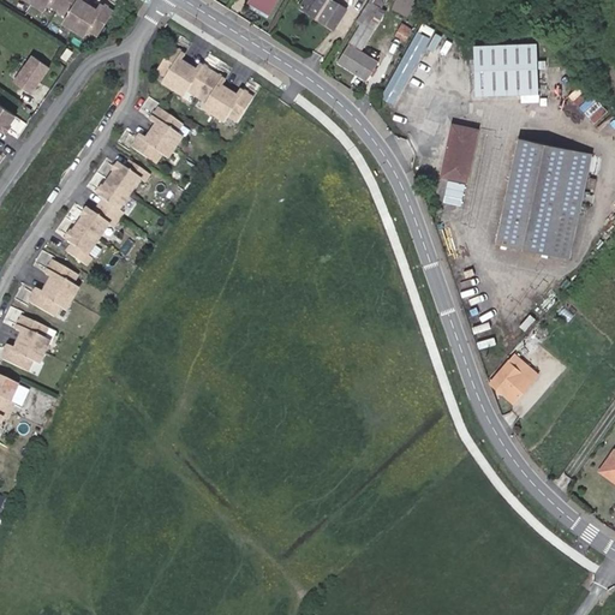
[(82,0),(31,0),(43,7),(47,0),(51,3),(69,15),(72,16),(67,23),(84,33),(88,27),(91,29),(100,34),(114,11),(101,3),(96,9),(82,0)]
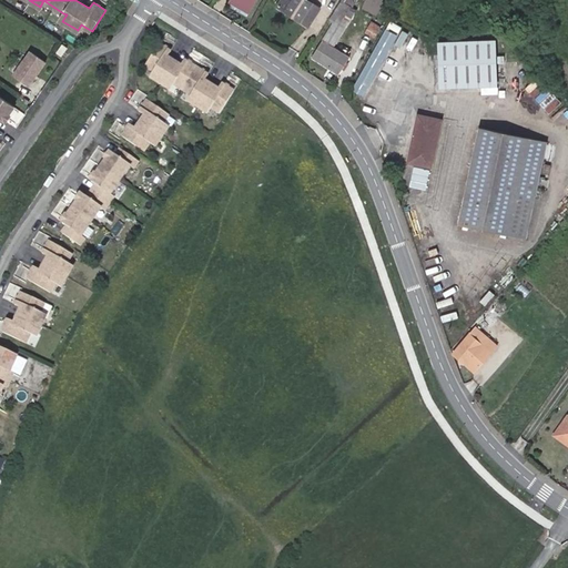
[(230,0),(230,1),(247,12),(254,0),(230,0)]
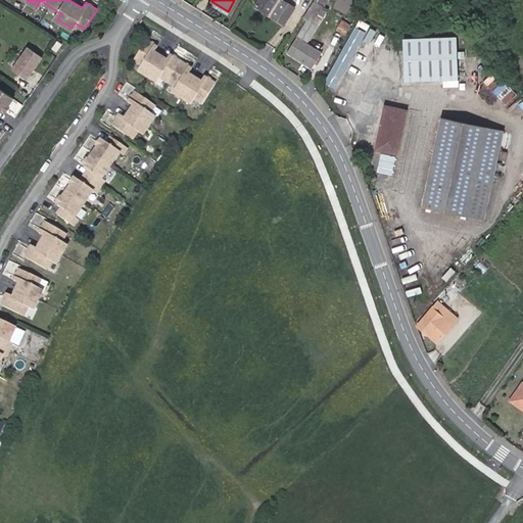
[(257,0),(254,5),(283,24),(293,7),(282,0),(257,0)]
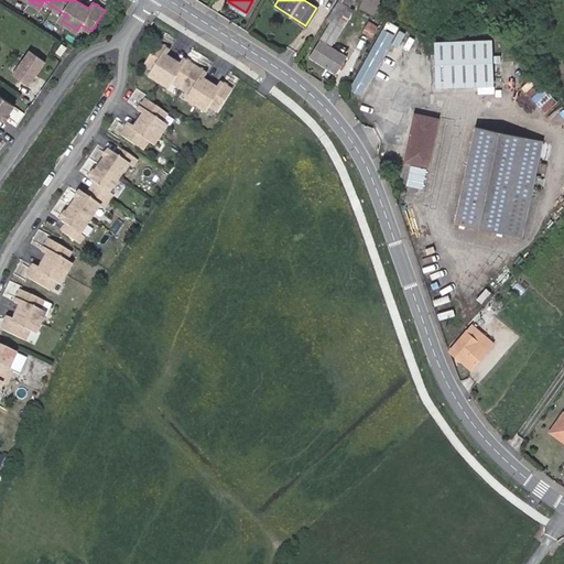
[(310,56),(335,73),(346,56),(331,46),(354,9),(349,7),(353,0),(338,0),(326,20),(331,22),(310,56)]
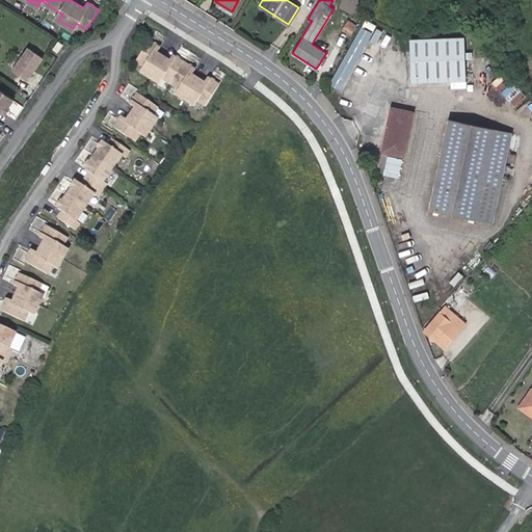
[(232,11),(215,1),(213,4),(231,15),(232,11)]
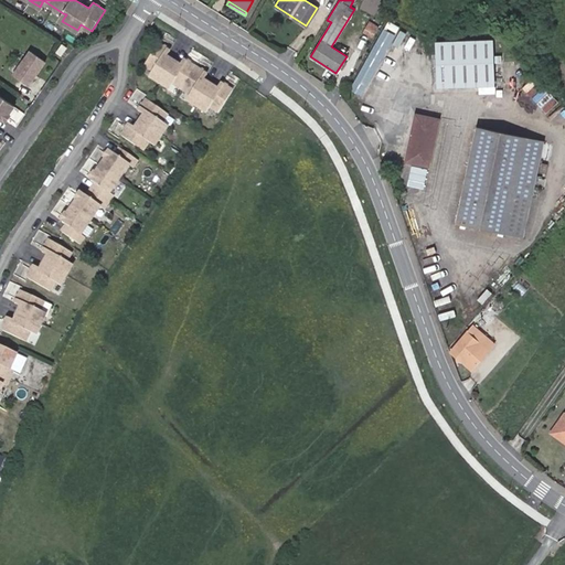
[(383,29),(350,89),(360,95),(394,34),(386,30),(387,29),(396,33),(400,27),(388,21),(384,29),(383,29)]
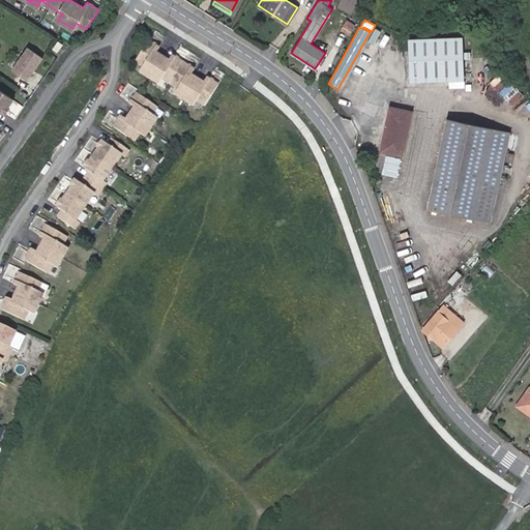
[(57,49),(62,41),(58,38),(53,47),(57,49)]
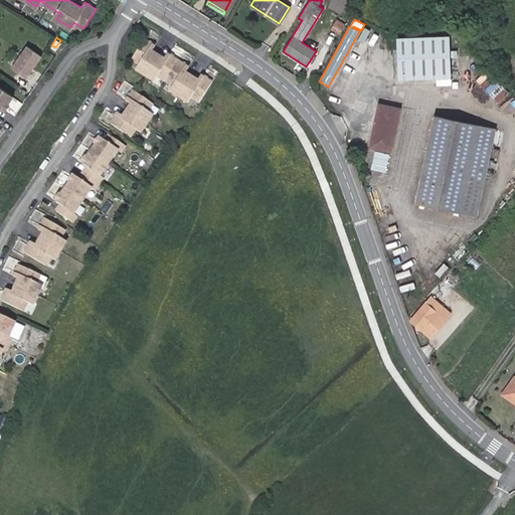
[(449,37),(397,39),(399,78),(451,76),(449,37)]
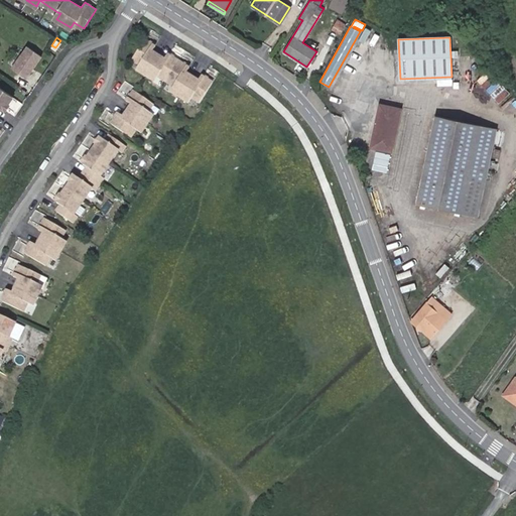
[(185,74),(188,68),(167,54),(163,59),(151,52),(154,46),(144,40),(132,59),(140,63),(142,66),(139,71),(153,80),(156,74),(158,76),(174,86),(176,87),(173,93),(186,101),(190,96),(192,97),(201,102),(213,83),(201,76),(198,81),(185,74)]
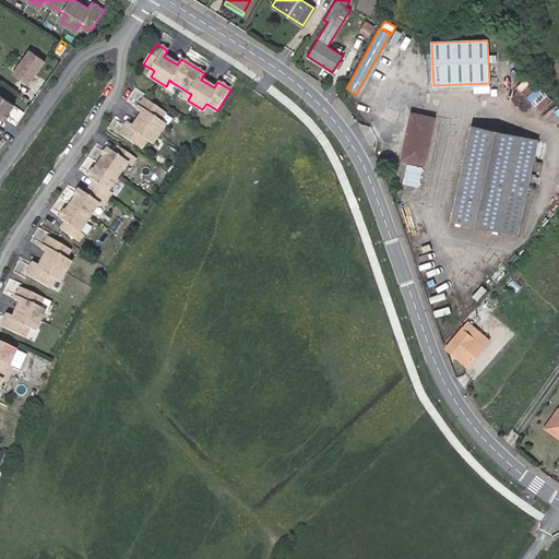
[(28,82),(46,58),(31,48),(14,72),(28,82)]
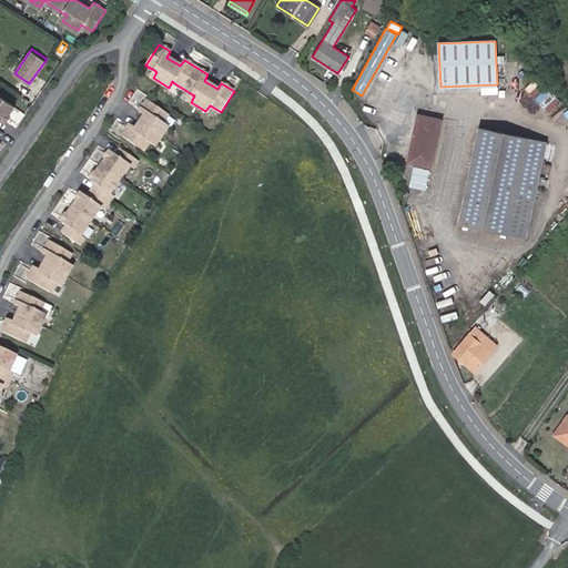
[(0,117),(4,120),(14,107),(0,95),(0,117)]
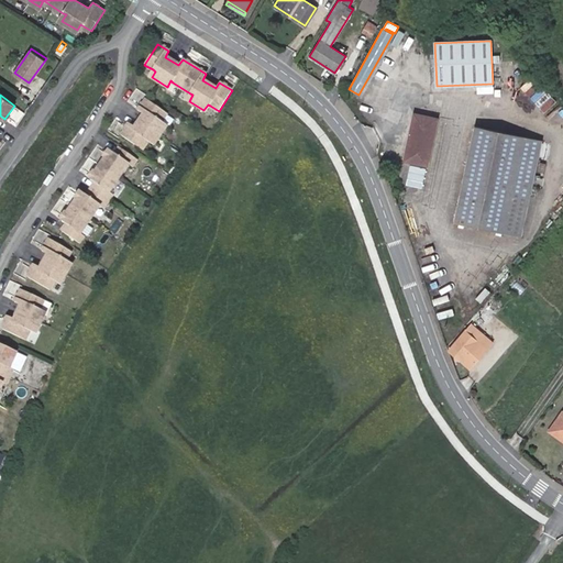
[(143,151),(168,114),(147,99),(139,111),(144,114),(135,128),(130,124),(121,135),(143,151)]
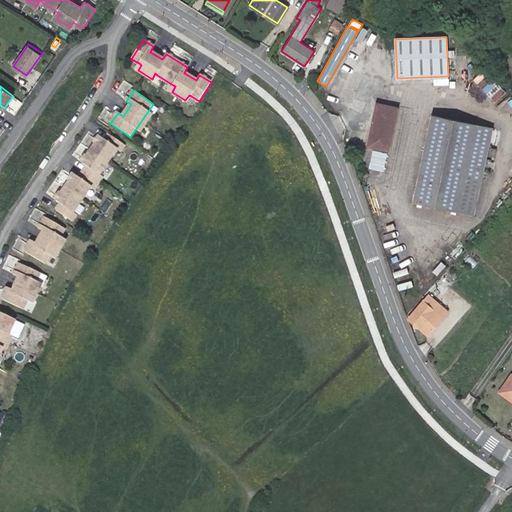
[(397,108),(376,103),(367,146),(388,150),(397,108)]
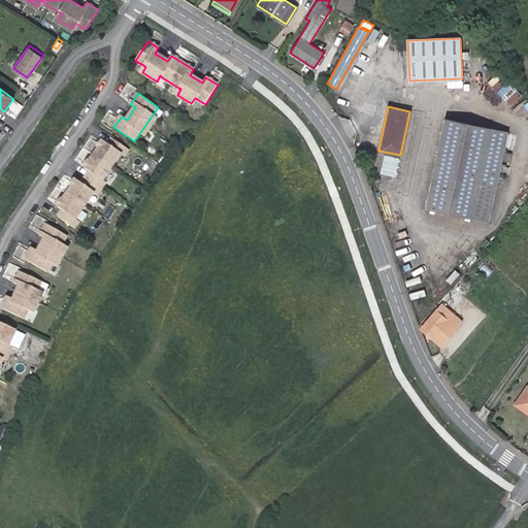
[(507,132),(444,119),(426,207),(488,221),(501,161),(507,162),(509,152),(504,151),(507,132)]
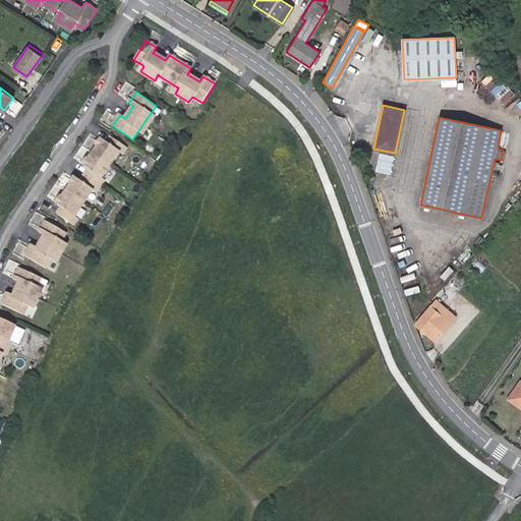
[(106,180),(102,178),(120,152),(123,155),(127,149),(111,136),(107,142),(103,140),(83,167),(88,169),(79,181),(75,178),(57,205),(61,208),(57,214),(74,225),(78,220),(75,217),(93,191),(97,193),(106,180)]
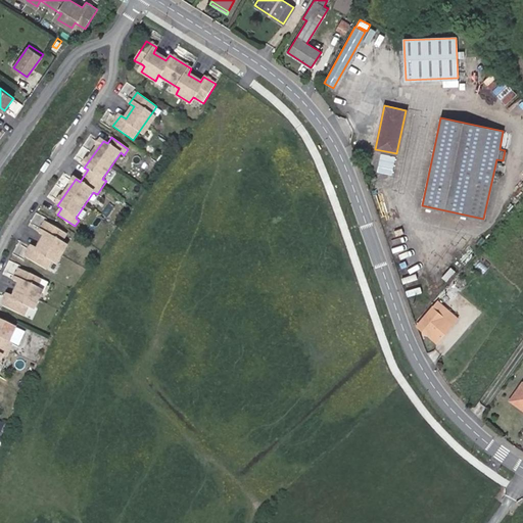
[(392,161),(393,155),(377,152),(376,158),(392,161)]
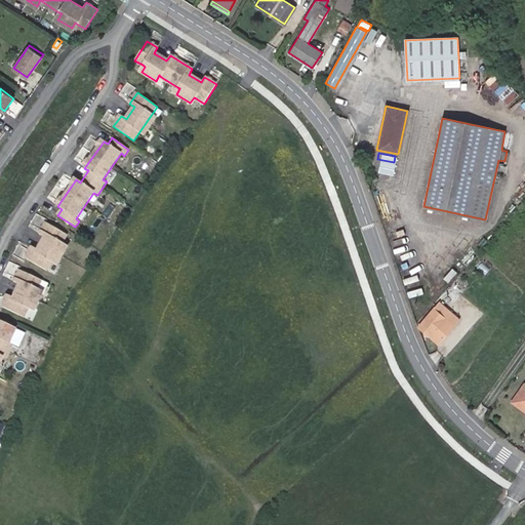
[(67,249),(61,246),(68,235),(46,223),(40,234),(45,237),(38,250),(32,247),(26,257),(47,271),(53,259),(58,263),(67,249)]
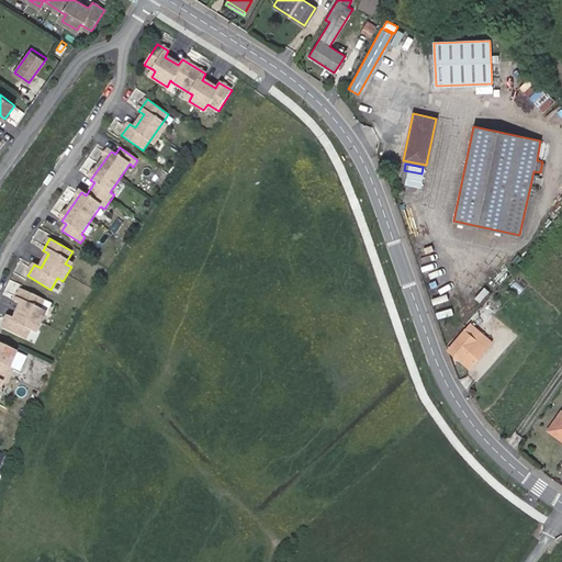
[(46,335),(54,319),(47,316),(54,304),(31,293),(24,305),(31,308),(23,323),(18,319),(11,332),(34,344),(41,332),(46,335)]
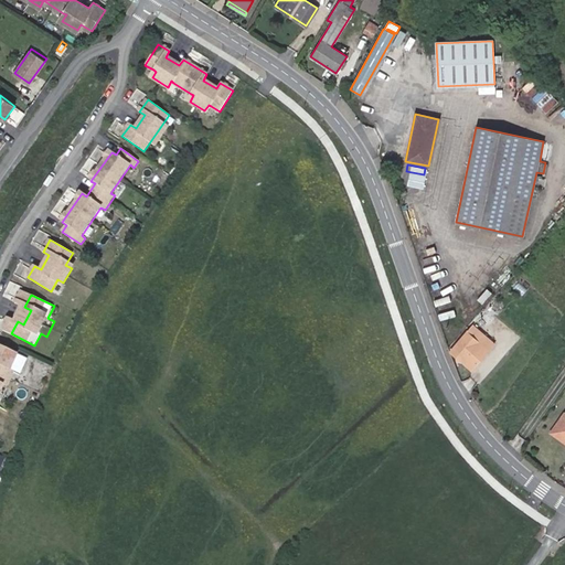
[(487,338),(472,326),(468,331),(450,351),(456,356),(471,369),(488,350),(481,344),(487,338)]
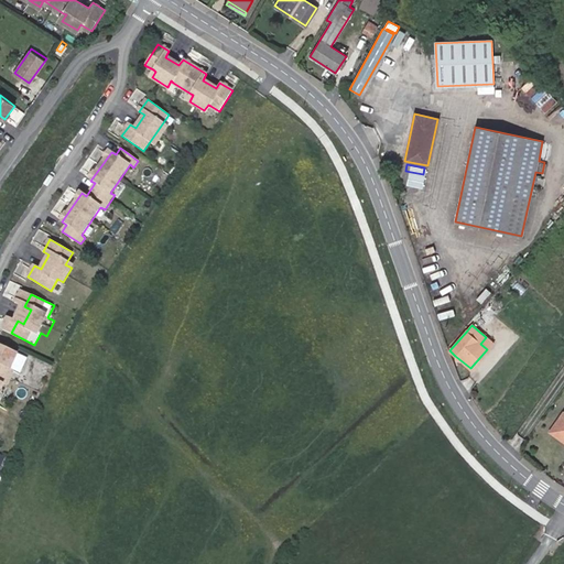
[(487,349),(492,343),(486,337),(480,344),(487,349)]
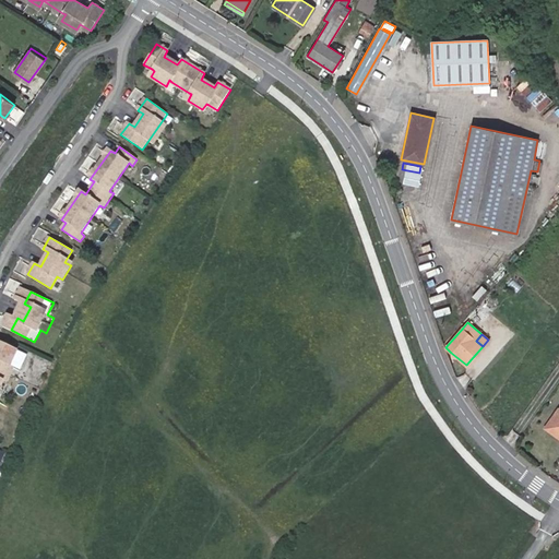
[(18,388),(25,372),(20,370),(27,354),(4,344),(0,351),(0,360),(1,361),(0,364),(0,399),(6,402),(13,385),(18,388)]
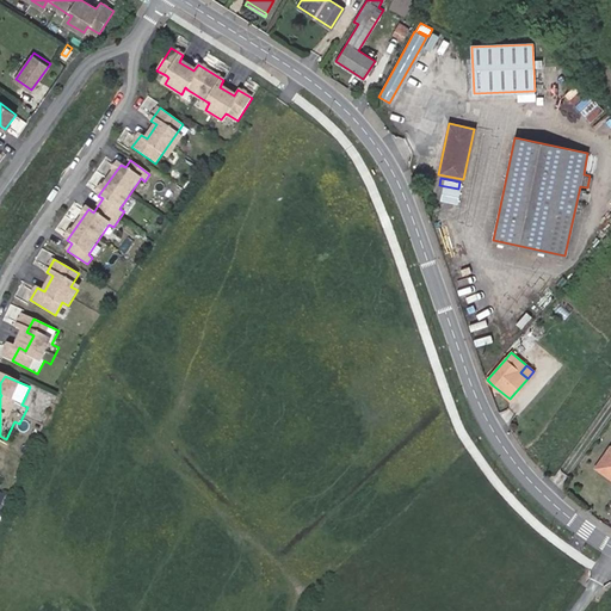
[(610,466),(605,462),(602,460),(596,467),(610,477),(610,466)]
